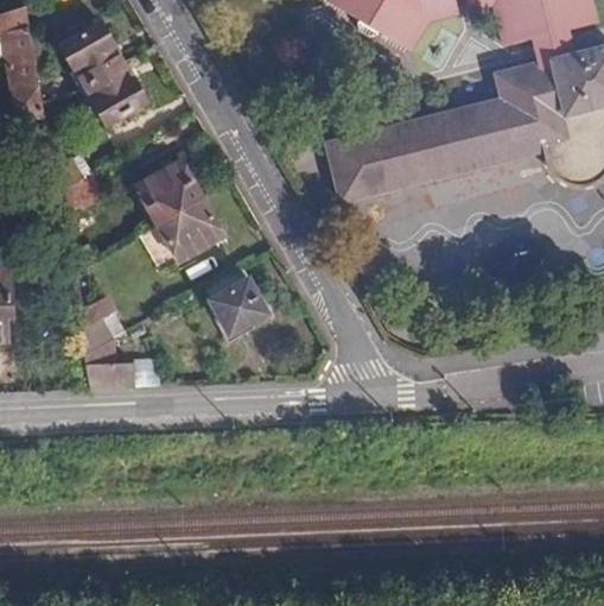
[(377,27),(407,44),(424,16),(456,7),(453,0),(465,0),(466,4),(482,0),(491,0),(502,42),(532,36),(536,60),(493,71),(500,95),(324,139),(341,196),(539,146),(547,165),(557,175),(570,181),(585,180),(599,175),(603,169),(603,43),(571,51),(564,27),(593,20),(589,0),(329,0),(356,16),(355,23),(358,29),(367,32),(376,31),(377,27)]
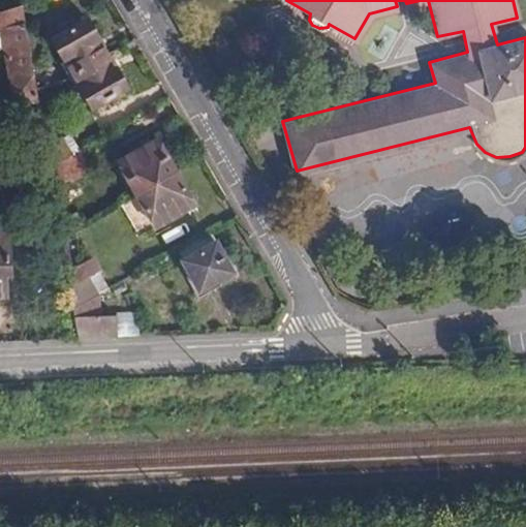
[(0,29),(23,24),(19,6),(0,12),(0,29)]
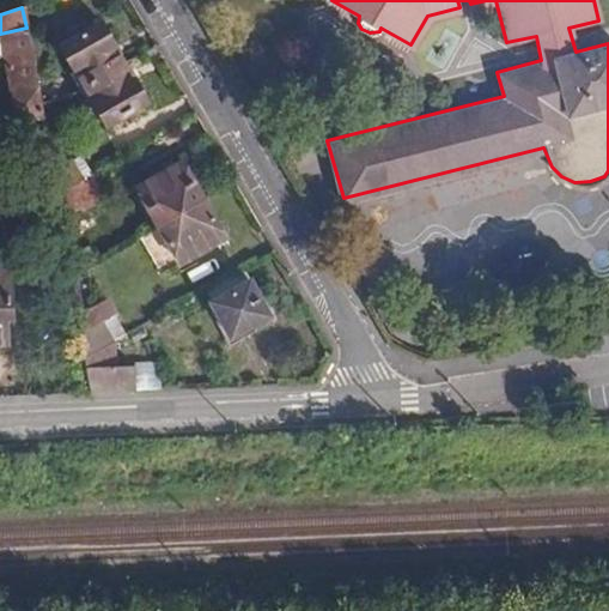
[(61,47),(83,85),(122,64),(99,26),(61,47)]
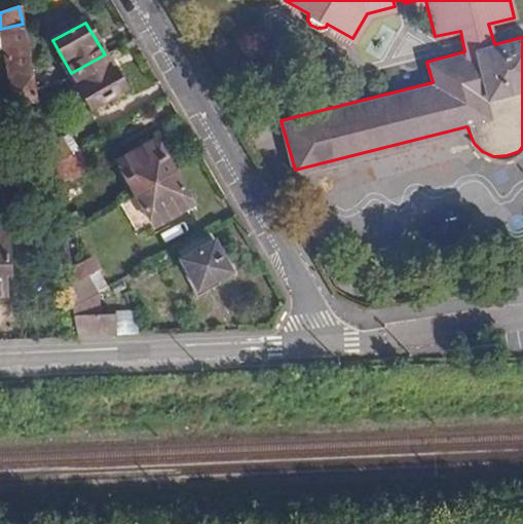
[(23,24),(0,29),(12,102),(36,99),(23,24)]
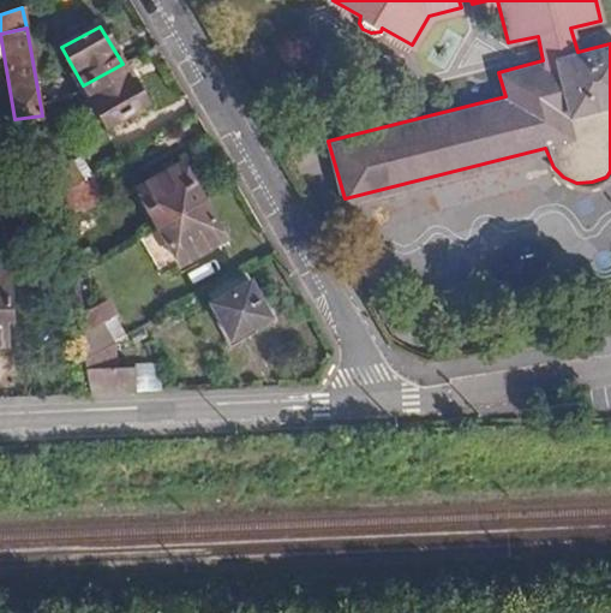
[(123,64),(83,85),(108,129),(147,103),(123,64)]
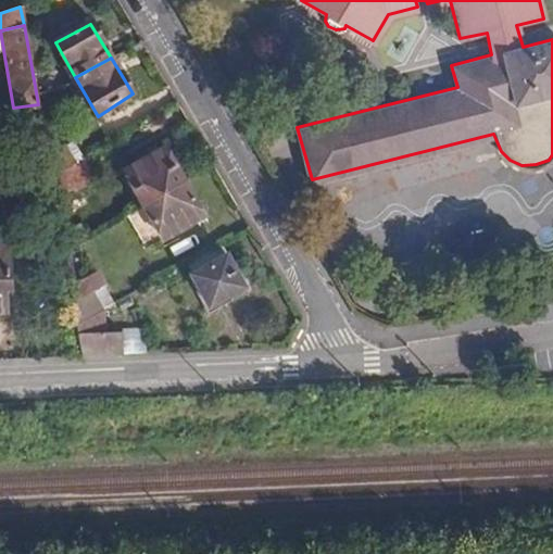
[(72,142),(47,155),(50,176),(75,163),(82,159),(72,142)]
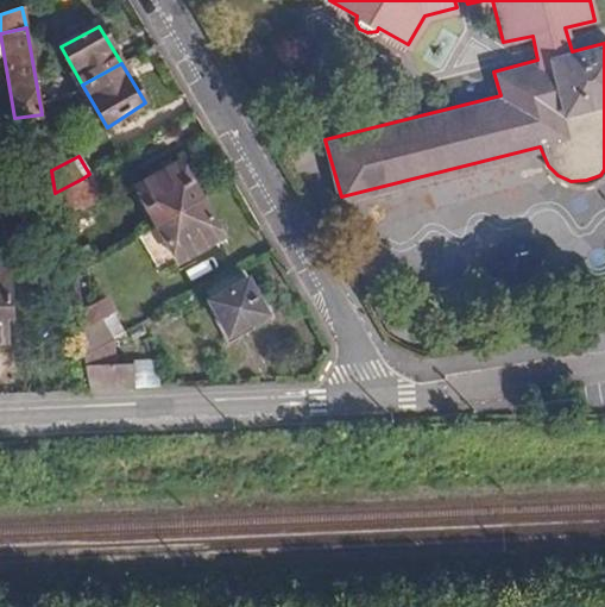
[(158,225),(200,200),(180,166),(137,189),(158,225)]
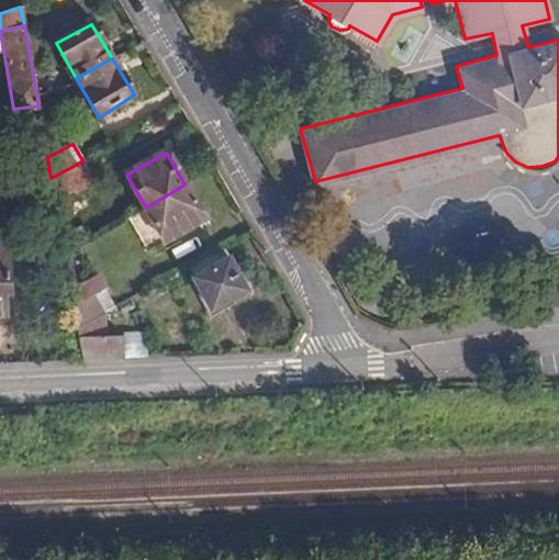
[(88,183),(76,165),(51,178),(55,203),(88,183)]
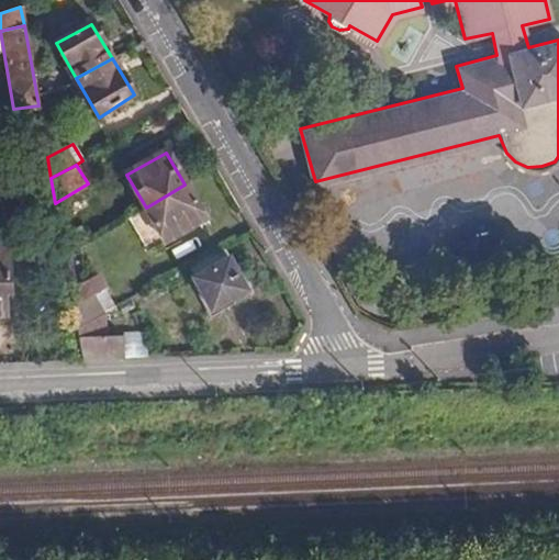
[(205,219),(185,185),(146,208),(166,242),(205,219)]
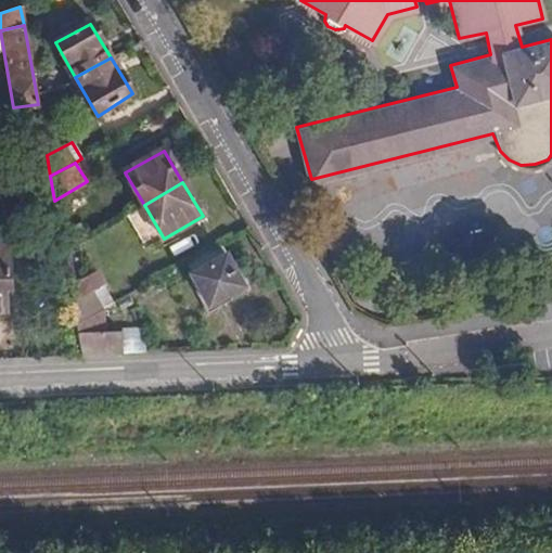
[(10,287),(8,244),(0,244),(0,309),(3,309),(2,287),(10,287)]
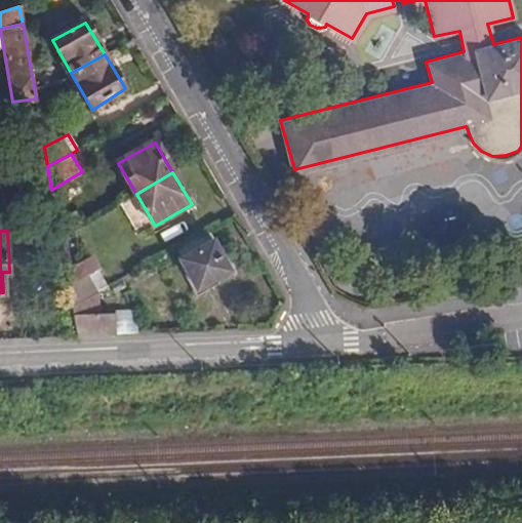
[(229,269),(213,243),(182,262),(197,289),(229,269)]
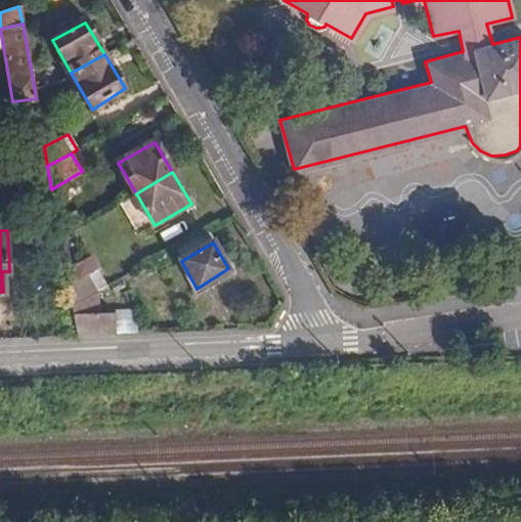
[(69,287),(72,305),(95,292),(88,277),(69,287)]
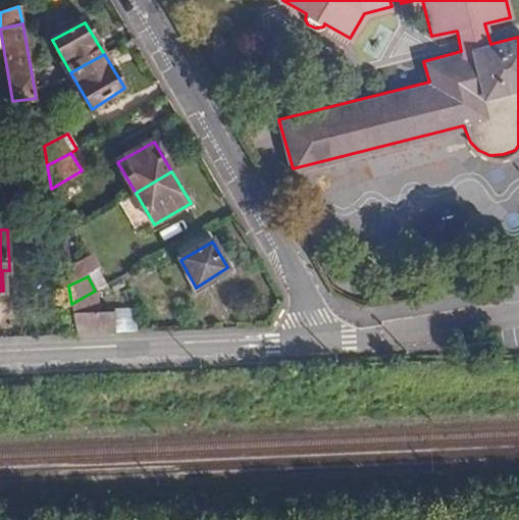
[(71,304),(76,332),(115,331),(114,312),(107,312),(108,317),(97,317),(95,291),(71,304)]
